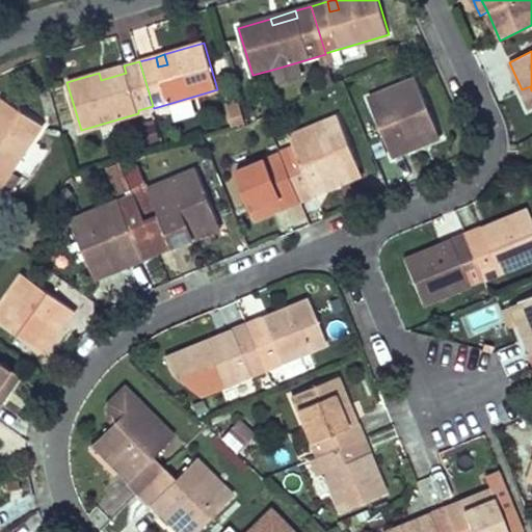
[(301,76),(297,62),(272,70),(276,83),(301,76)]
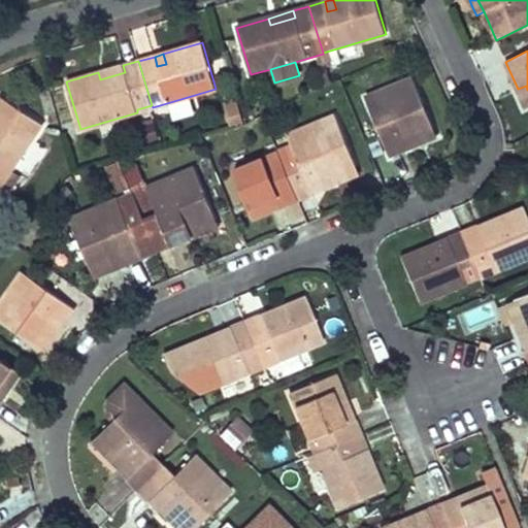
[(125,72),(123,65),(110,69),(98,72),(100,79),(125,72)]
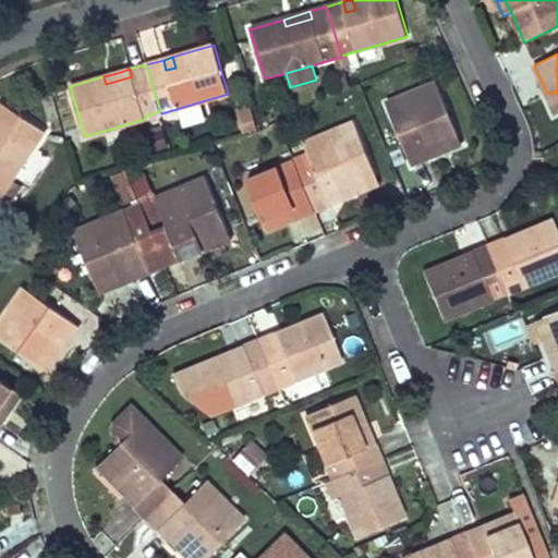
[(386,104),(411,165),(441,153),(438,145),(459,136),(437,83),(386,104)]
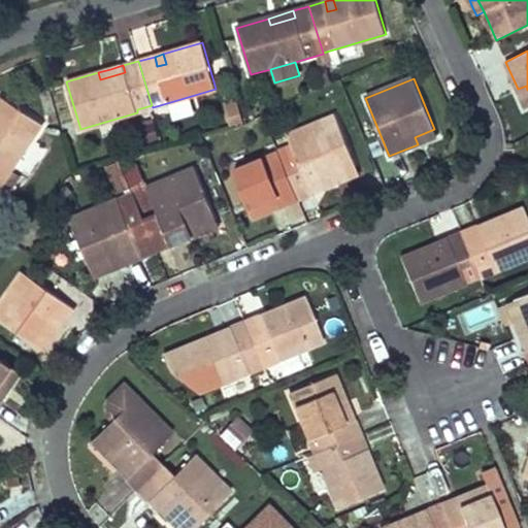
[(527,90),(526,86),(518,89),(521,96),(527,108),(527,90)]
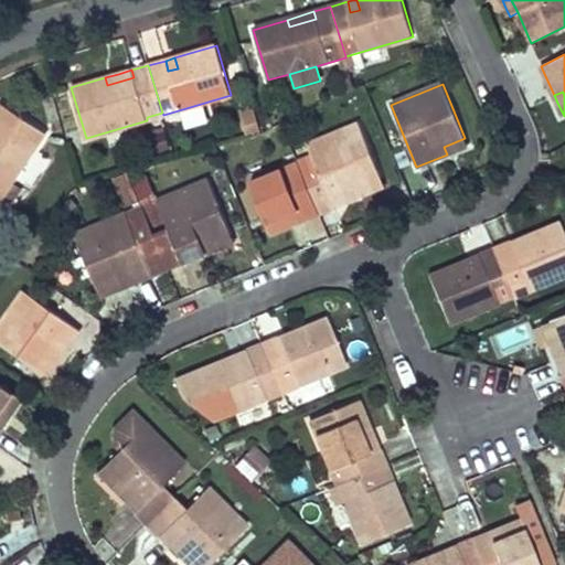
[(0,199),(0,200),(45,132),(1,104),(0,106),(0,199)]
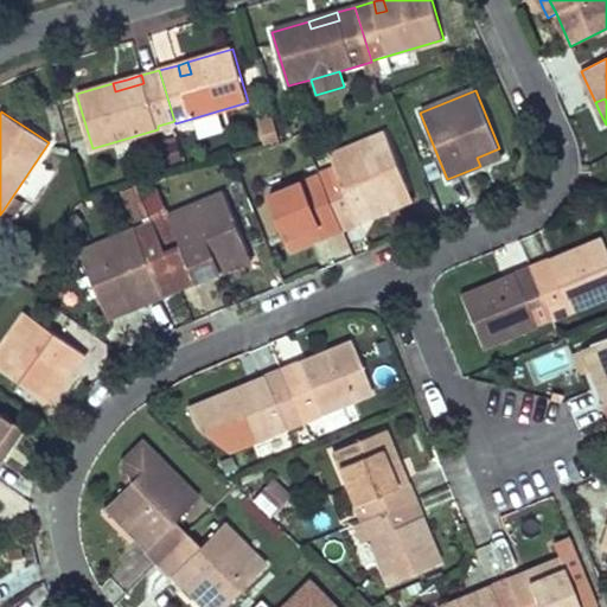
[(410,191),(385,133),(330,155),(336,170),(320,176),(343,229),(390,210),(387,200),(410,191)]
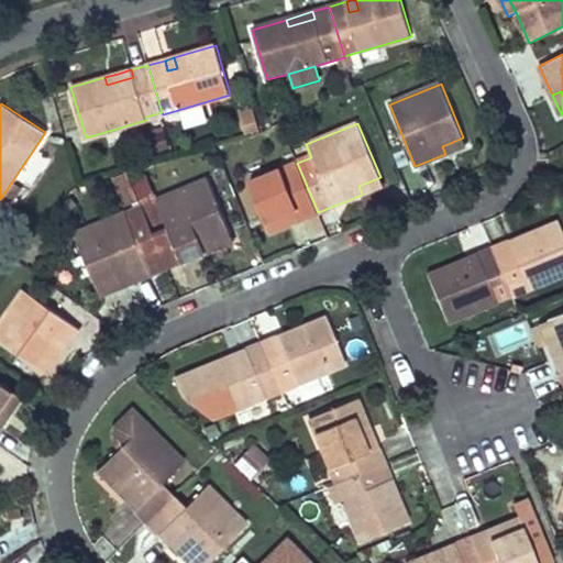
[(463,138),(442,146),(445,154),(455,150),(466,145),(463,138)]
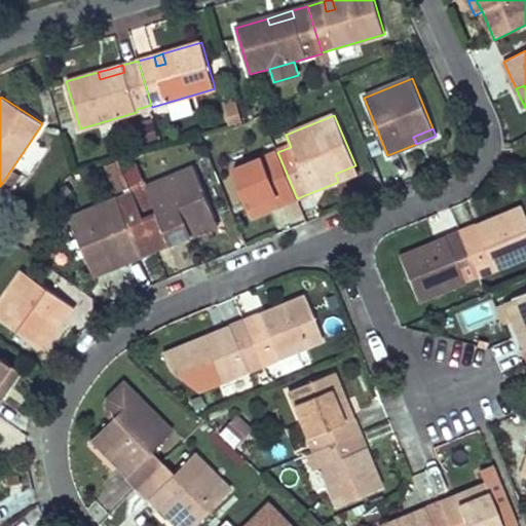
[(277,152),(273,143),(264,147),(268,156),(277,152)]
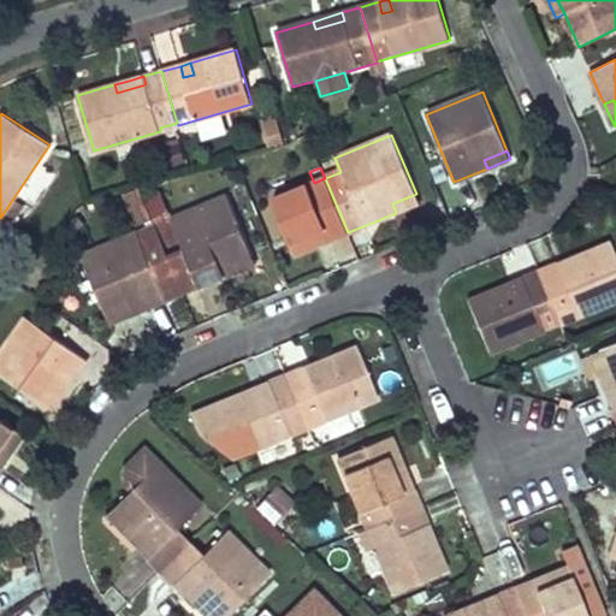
[(348,232),(325,178),(314,183),(273,200),(295,254),(315,247),(311,235),(325,229),(330,240),(348,232)]
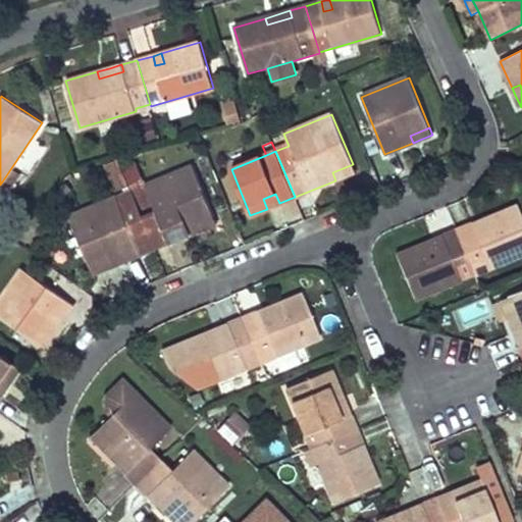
[(129,186),(118,159),(104,165),(114,192),(129,186)]
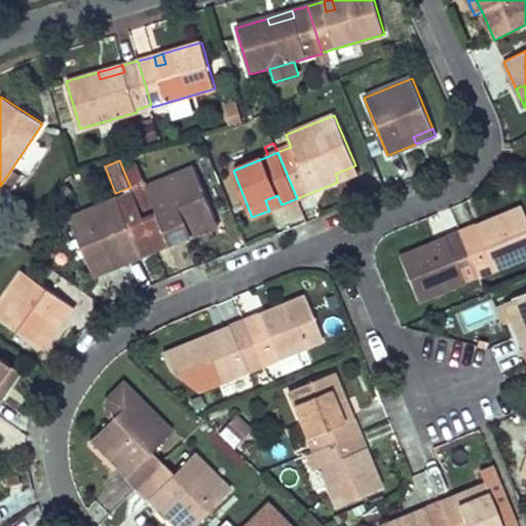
[(132,185),(144,183),(140,160),(127,162),(132,185)]
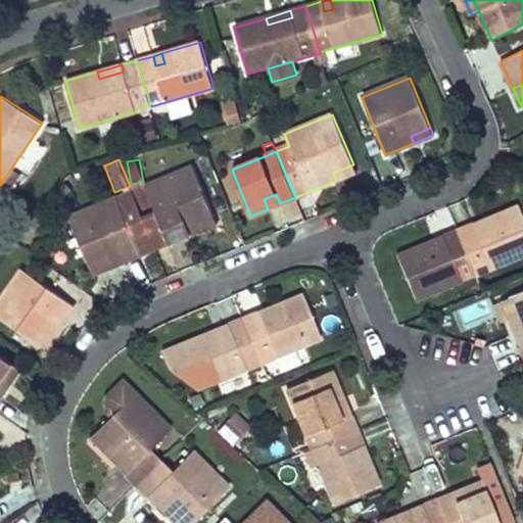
[(357,172),(353,164),(333,173),(336,181),(347,176),(357,172)]
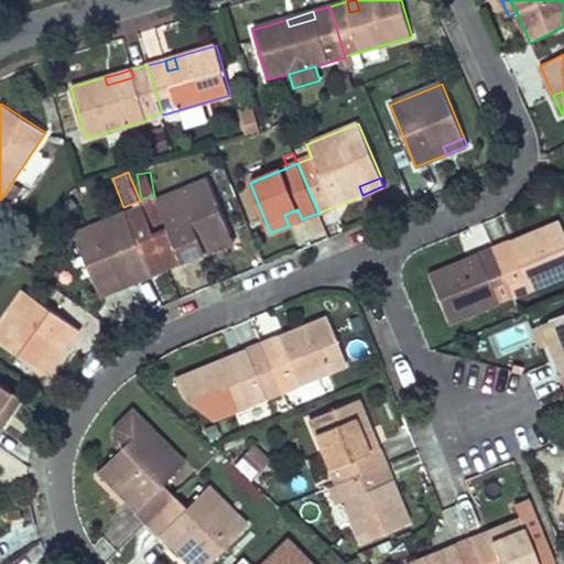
[(154,236),(167,269),(201,256),(214,250),(209,242),(230,234),(208,180),(158,201),(170,229),(154,236)]
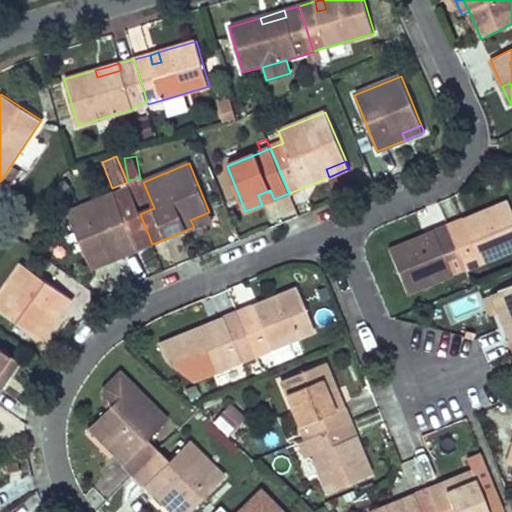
[(274,199),(270,190),(258,195),(262,205),(267,202),(274,199)]
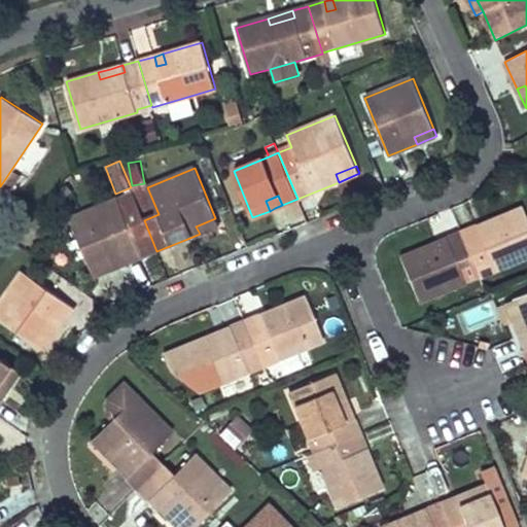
[(156,251),(144,220),(130,225),(118,199),(70,218),(91,270),(111,261),(114,269),(156,251)]
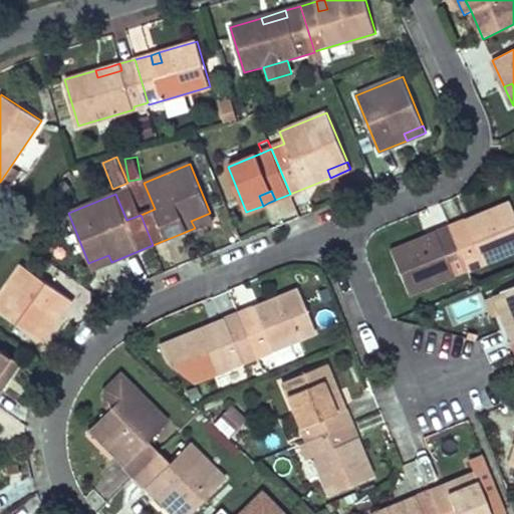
[(462,256),(468,270),(513,250),(513,213),(509,202),(483,212),(473,217),(477,226),(469,229),(465,220),(450,226),(462,256)]
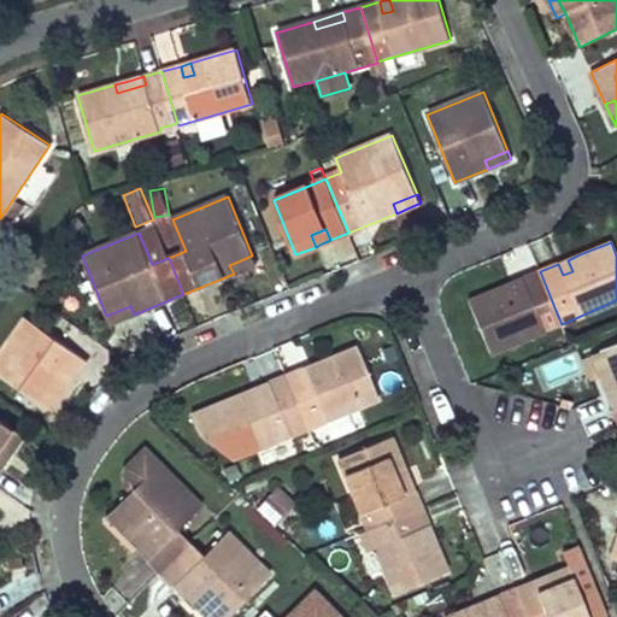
[(252,256),(229,265),(234,274),(257,264),(252,256)]
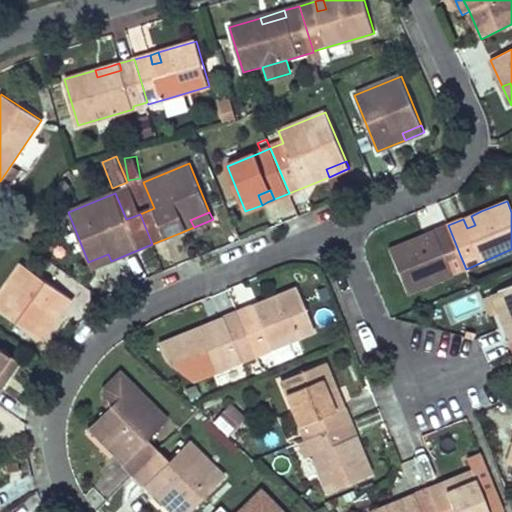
[(467,228),(475,225),(471,216),(463,219),(467,228)]
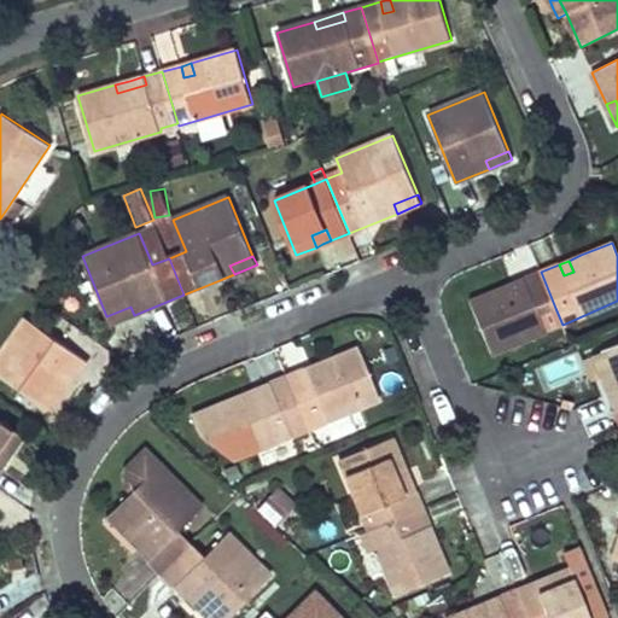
[(538,315),(555,308),(541,272),(524,279),(528,290),(538,315)]
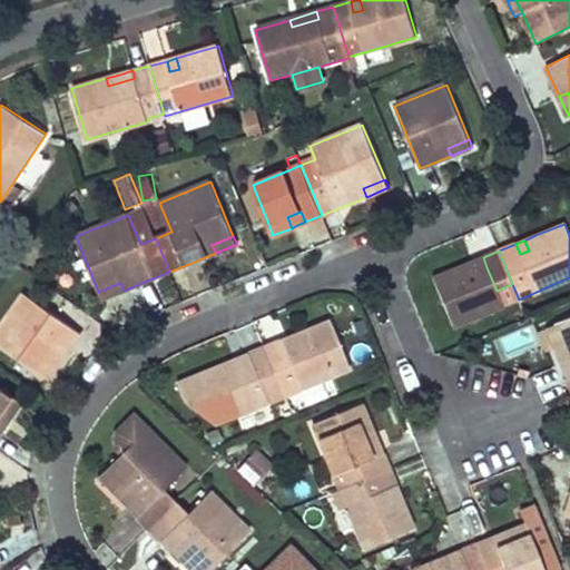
[(487,267),(483,257),(473,262),(478,272),(487,267)]
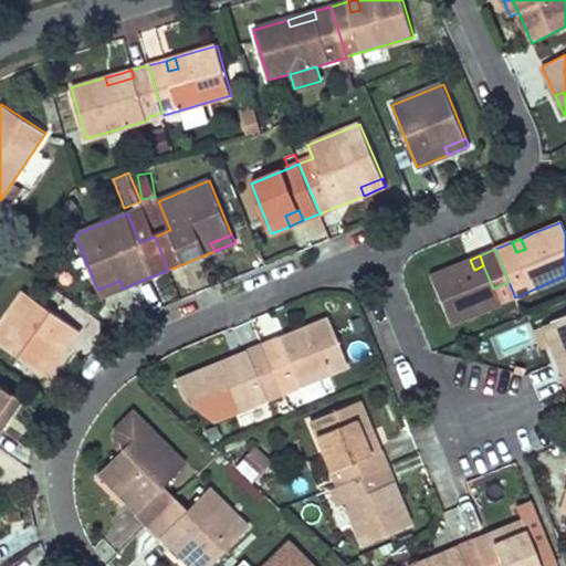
[(474,270),(470,260),(429,276),(449,324),(499,304),(493,289),(483,265),(474,270)]
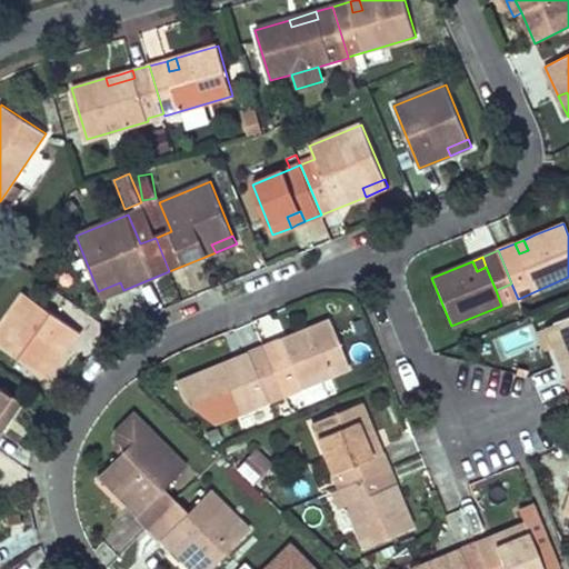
[(123,290),(120,282),(98,291),(101,299),(113,295),(123,290)]
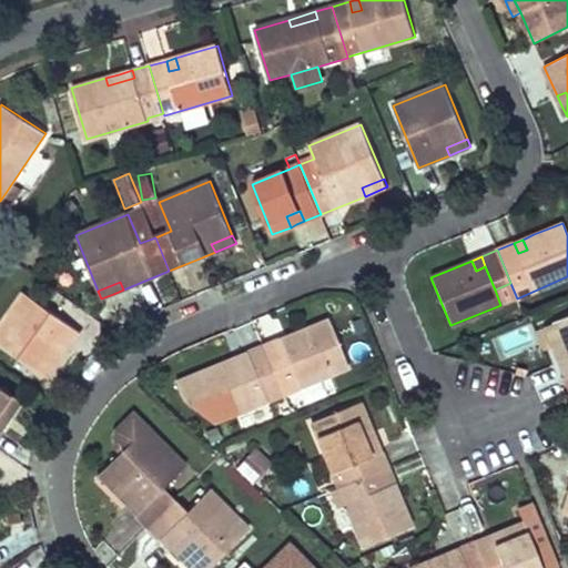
[(0,325),(0,344),(47,378),(63,355),(80,332),(24,292),(0,325)]
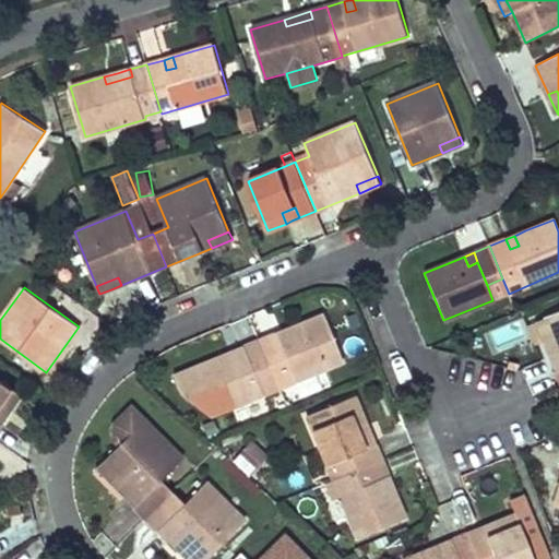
[(545,342),(557,371),(558,370),(558,311),(545,318),(552,339),(545,342)]
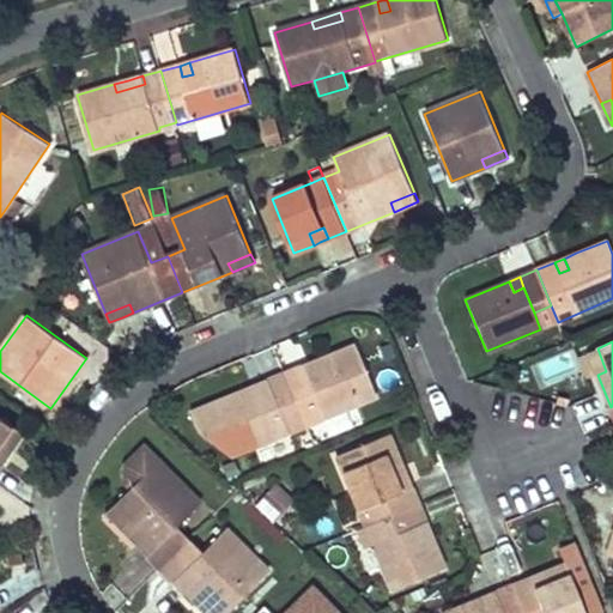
[(287,384),(305,425),(376,396),(354,345),(311,363),(315,374),(287,384)]
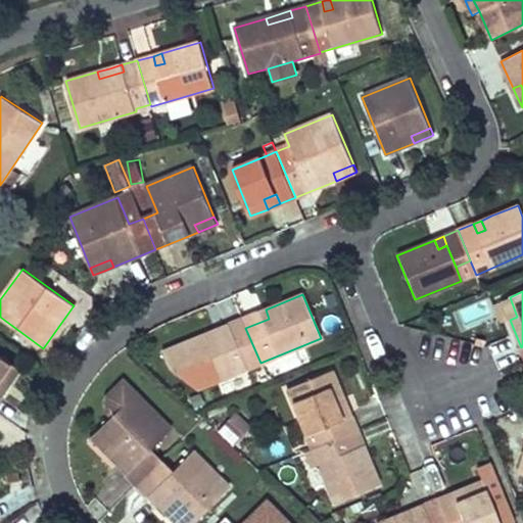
[(517,317),(510,297),(502,300),(510,320),(517,317)]
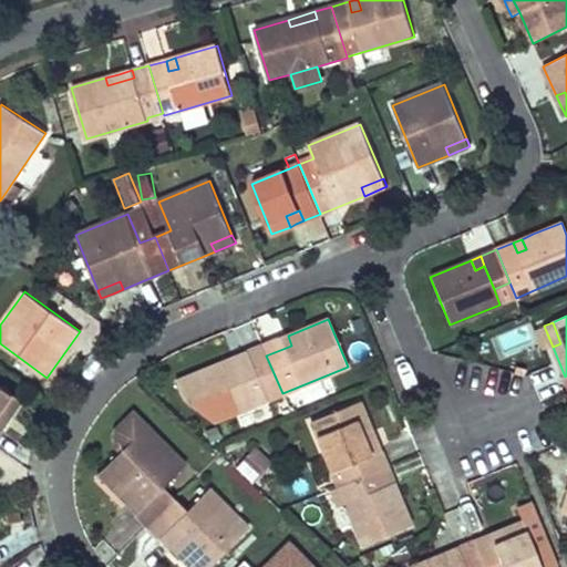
[(291,346),(288,336),(275,340),(263,346),(266,356),(291,346)]
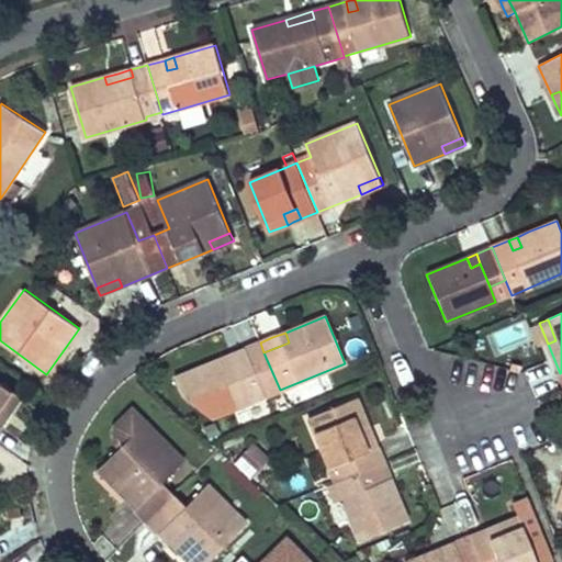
[(238,363),(234,352),(222,358),(173,378),(180,393),(194,407),(208,402),(214,417),(280,390),(263,352),(260,343),(243,349),(247,359),(238,363)]
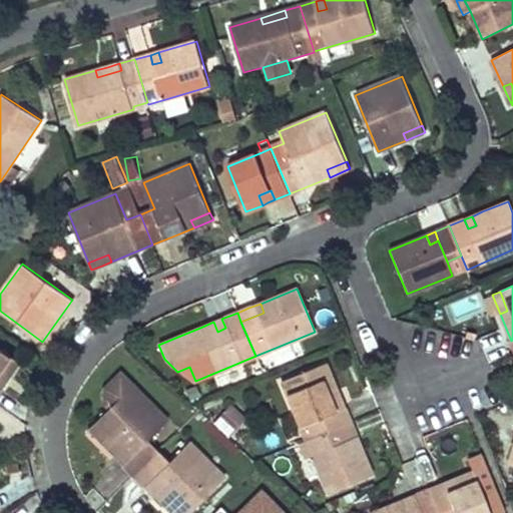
[(225,328),(221,319),(213,322),(217,332),(225,328)]
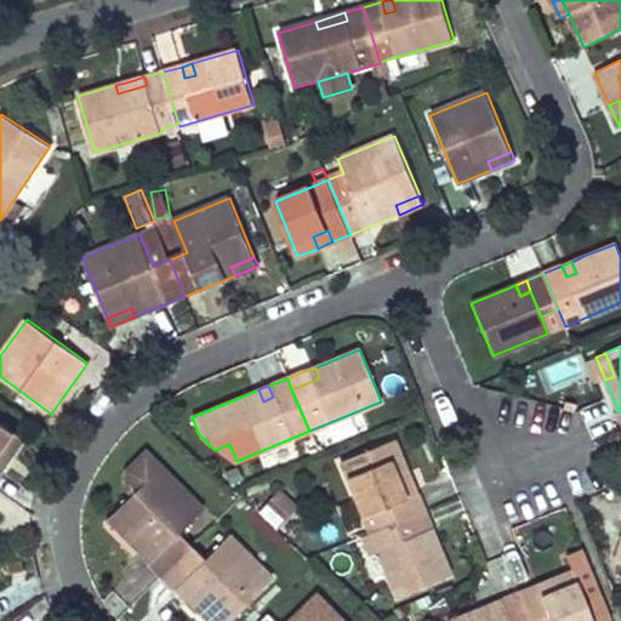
[(0,473),(3,471),(0,467),(0,455),(4,450),(12,457),(26,439),(0,421),(0,473)]
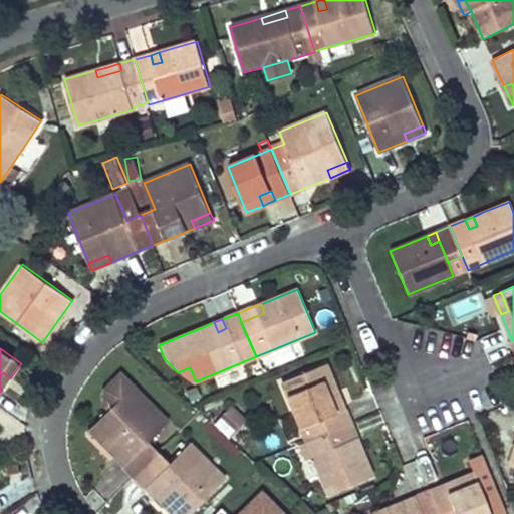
[(340,400),(325,363),(282,382),(306,442),(350,424),(344,409),(335,412),(331,404),(340,400)]
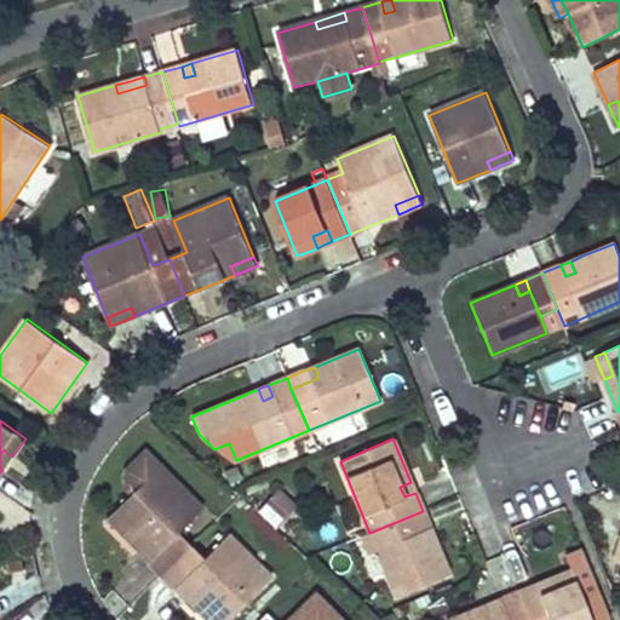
[(12,457),(4,449),(0,454),(0,466),(3,470),(7,463),(12,457)]
